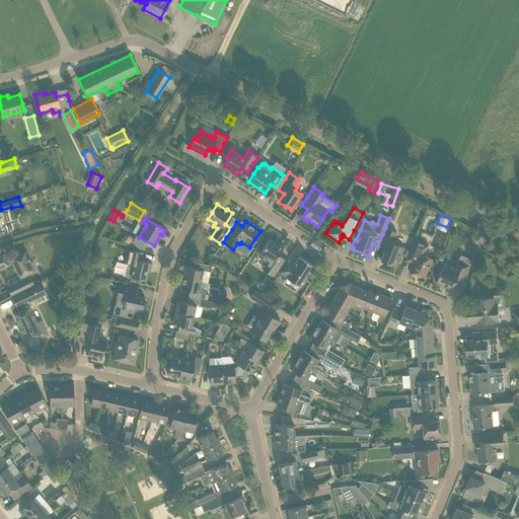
[(382,234),(377,246),(377,248),(383,250),(380,260),(395,267),(403,247),(391,242),(396,231),(385,227),(382,234)]
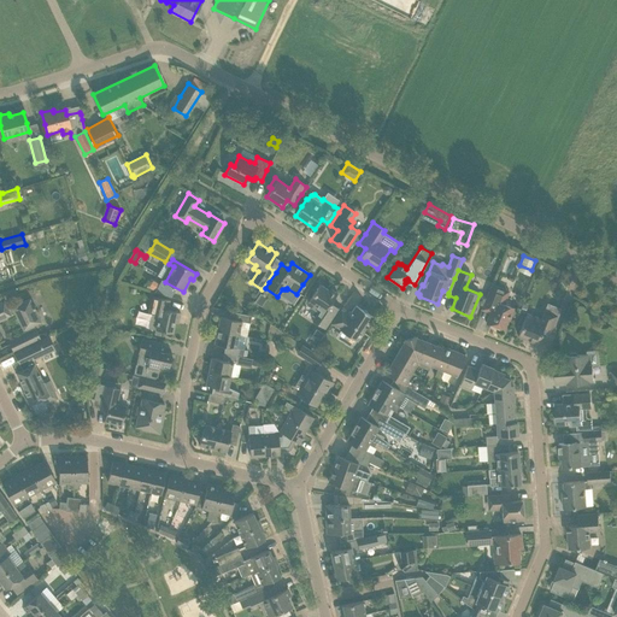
[(153,280),(148,287),(153,291),(158,283),(153,280)]
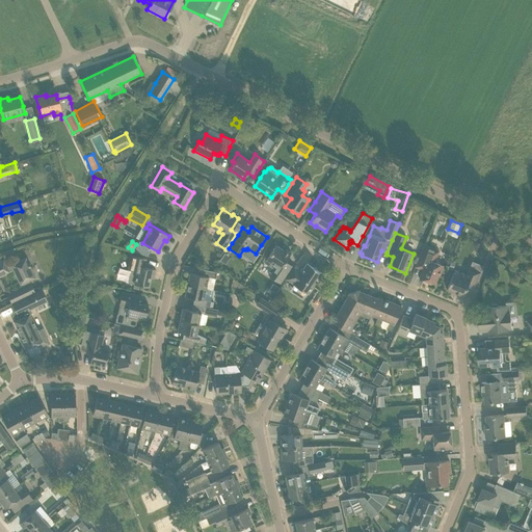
[(482,243),(477,247),(482,254),(487,249),(482,243)]
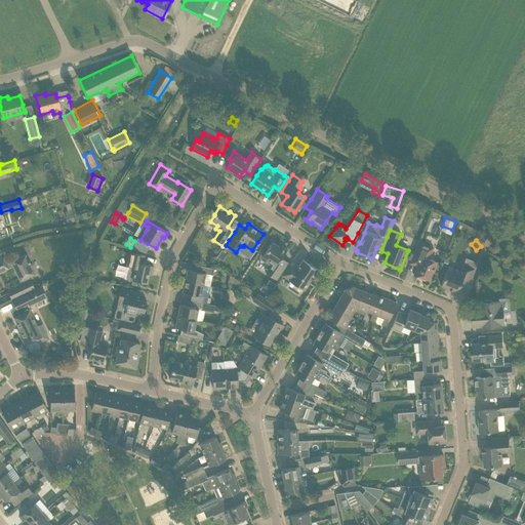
[(287,263),(281,258),(287,249),(284,248),(283,249),(272,242),(261,256),(272,264),(266,273),(276,280),(287,263)]
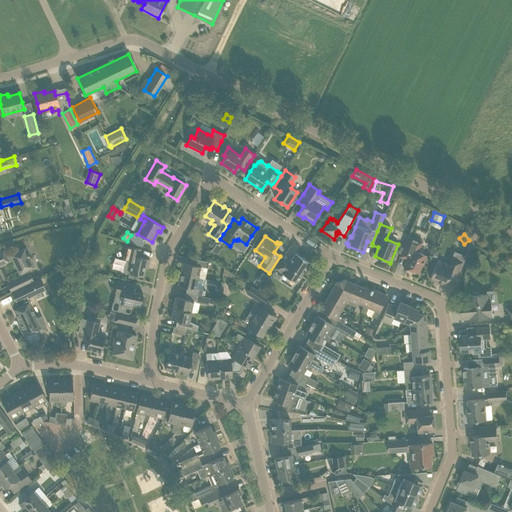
[(403,268),(417,273),(421,265),(422,266),(426,256),(418,252),(422,241),(408,236),(404,244),(399,257),(406,259),(403,268)]
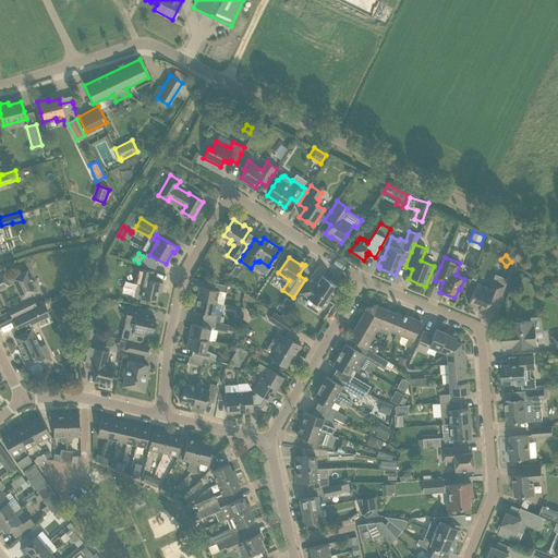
[(150,280),(153,271),(137,268),(134,282),(135,282),(132,295),(155,301),(158,288),(161,289),(162,282),(150,280)]
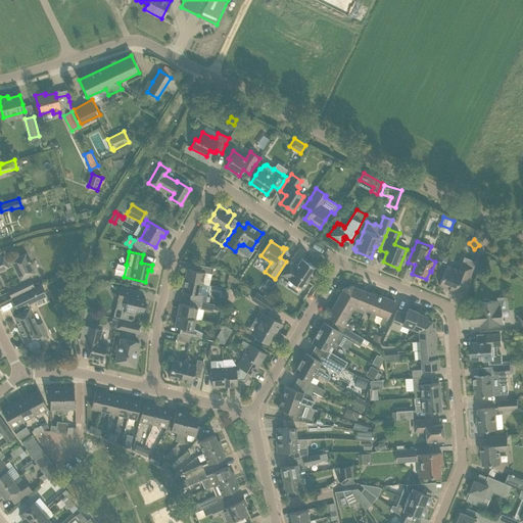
[(7,291),(11,298),(34,288),(30,280),(30,281),(27,275),(34,272),(29,262),(30,262),(29,258),(28,259),(25,253),(6,262),(3,255),(0,255),(0,271),(13,265),(19,278),(19,277),(22,284),(7,291)]
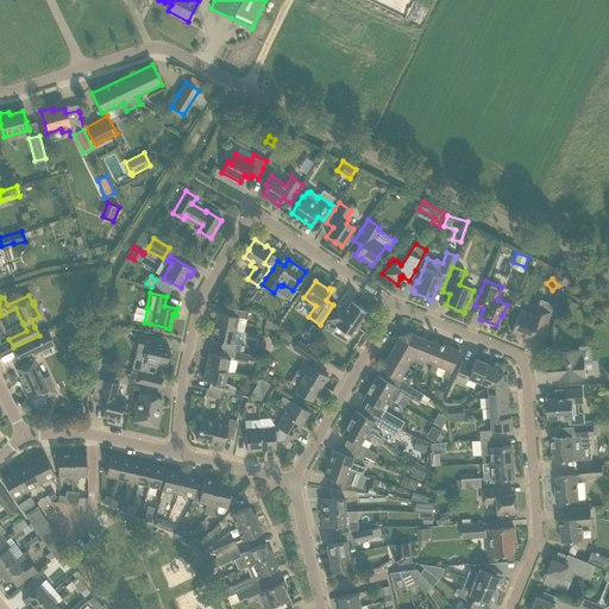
[(540,300),(537,307),(550,312),(552,305),(540,300)]
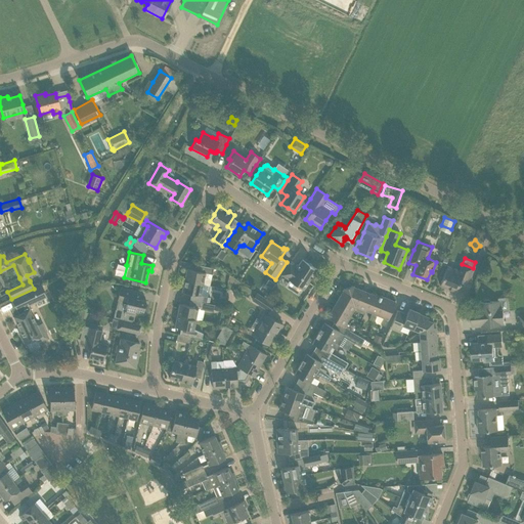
[(289,279),(288,279),(303,290),(316,269),(302,259),(296,268),(290,263),(281,274),(289,279)]
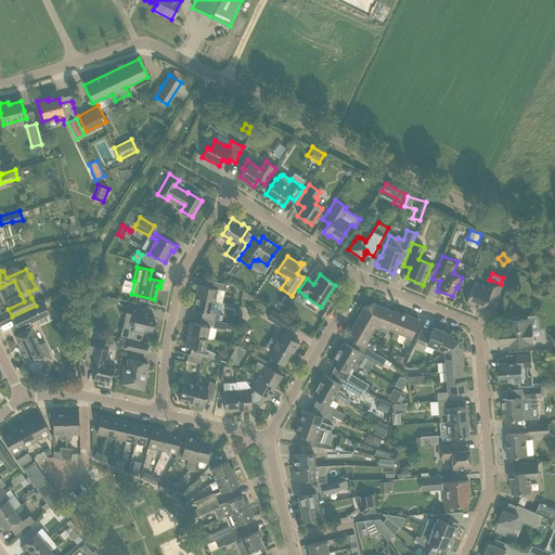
[(197,285),(195,297),(214,301),(221,302),(226,284),(207,280),(206,286),(197,285)]
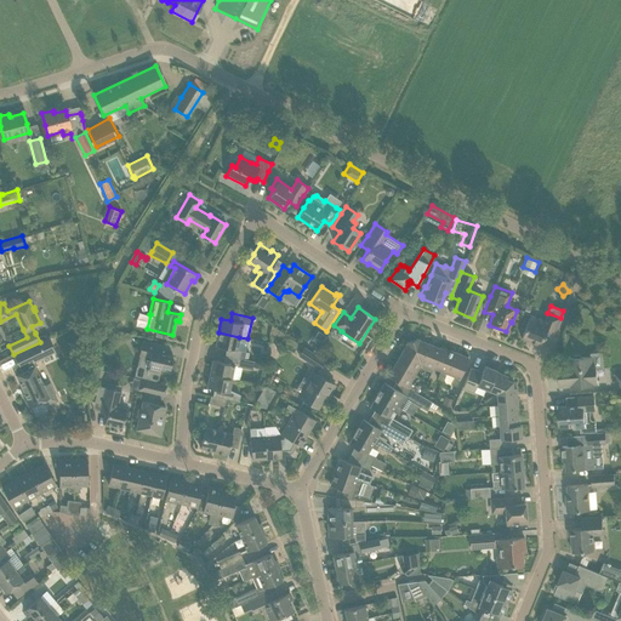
[(520,337),(540,346),(546,331),(553,335),(560,318),(547,313),(543,324),(529,319),(525,326),(520,337)]
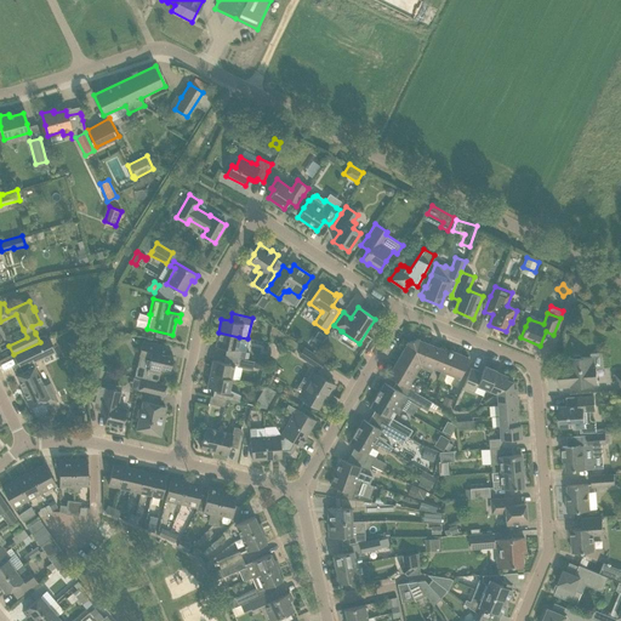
[(318,331),(313,337),(322,342),(325,336),(318,331)]
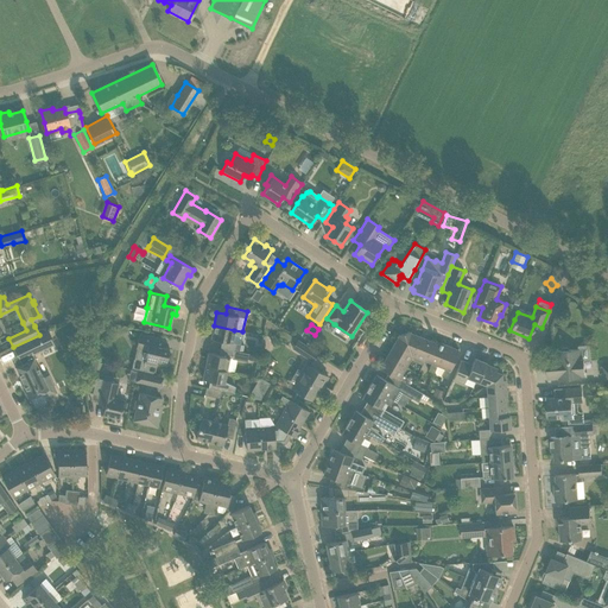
[(234,330),(214,325),(211,339),(232,343),(234,330)]
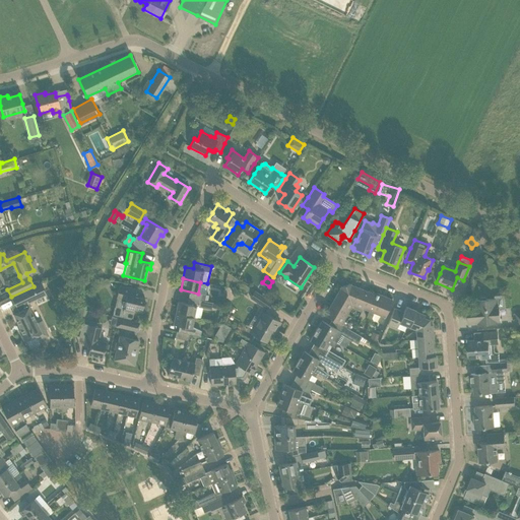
[(34,286),(11,297),(14,305),(11,306),(14,311),(17,310),(17,311),(28,307),(29,307),(27,303),(46,295),(40,282),(37,284),(34,286)]
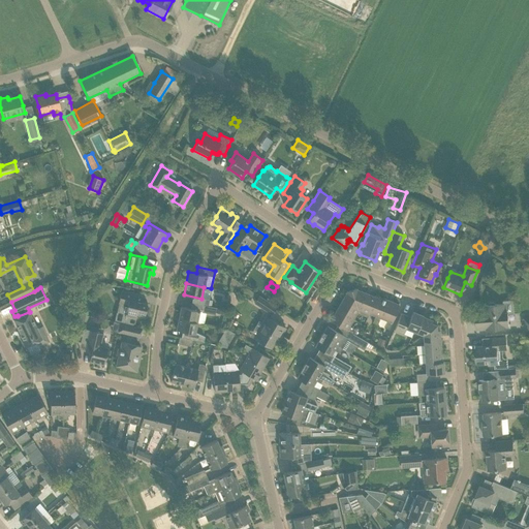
[(345,291),(346,293),(356,313),(365,292),(356,289),(356,288),(345,291)]
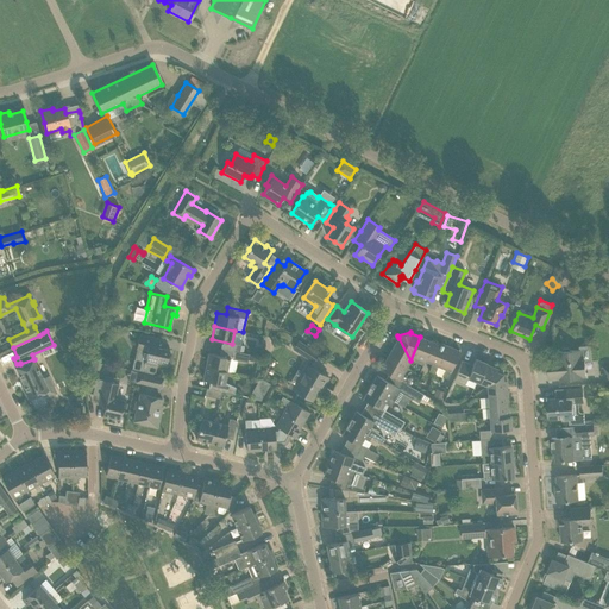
[(136,349),(146,351),(144,359),(133,360),(131,369),(152,374),(155,372),(157,364),(165,365),(169,350),(157,346),(159,339),(139,334),(136,349)]
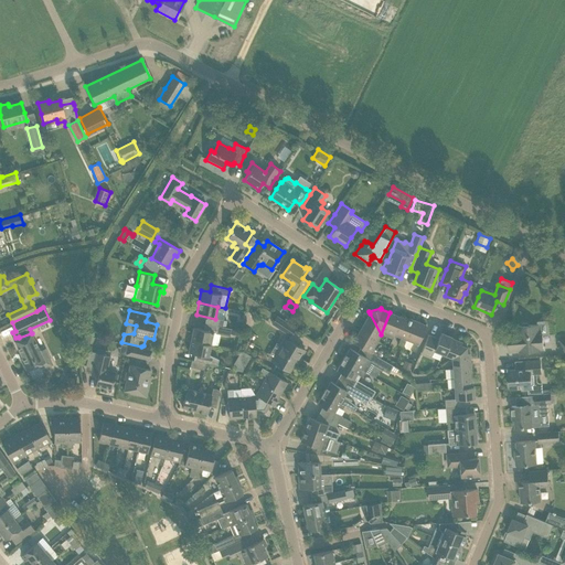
[(401,317),(400,317),(390,312),(381,334),(392,339),(394,334),(401,317)]
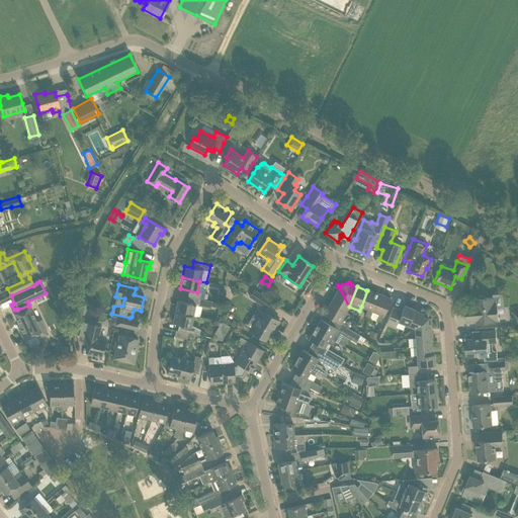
[(339,287),(329,304),(346,313),(349,307),(339,287)]
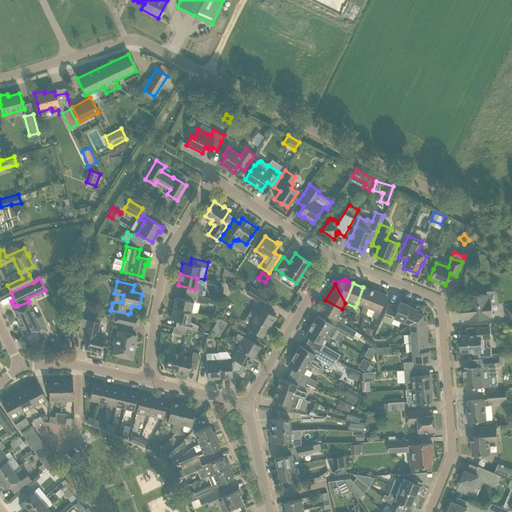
[(246,293),(262,304),(267,297),(250,286),(246,293)]
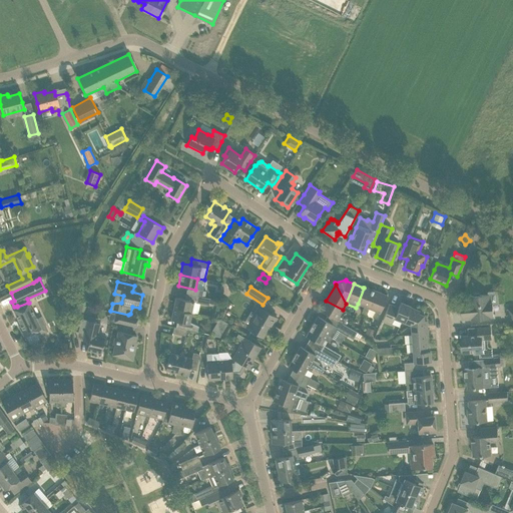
[(364,287),(363,288),(364,288),(358,304),(364,307),(361,313),(366,315),(369,308),(376,291),(364,287)]
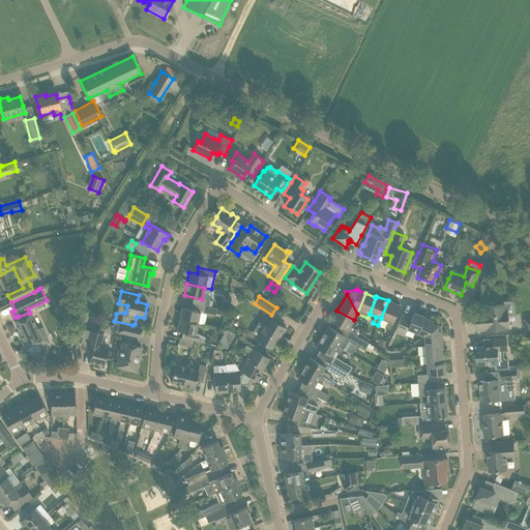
[(400,305),(388,300),(381,318),(387,321),(385,328),(389,330),(395,315),(400,305)]
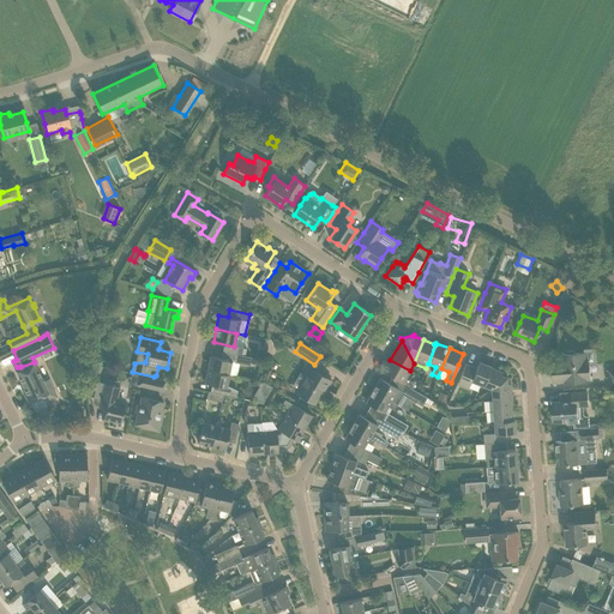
[(564,381),(564,383),(567,383),(587,381),(587,380),(590,379),(589,363),(585,363),(584,353),(575,354),(573,351),(566,351),(566,354),(561,354),(563,369),(551,369),(552,383),(564,381)]
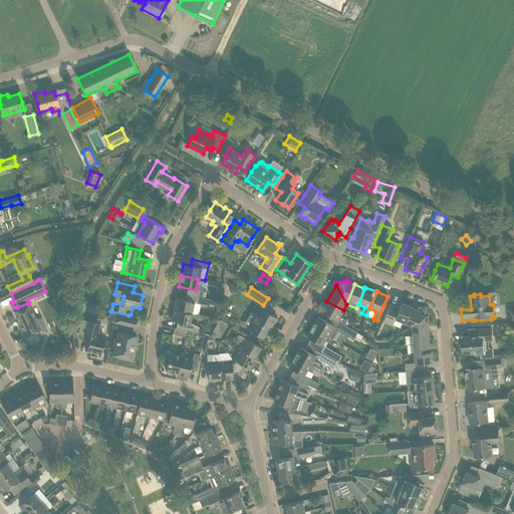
[(202,297),(197,296),(196,303),(208,306),(210,299),(205,298),(202,297)]
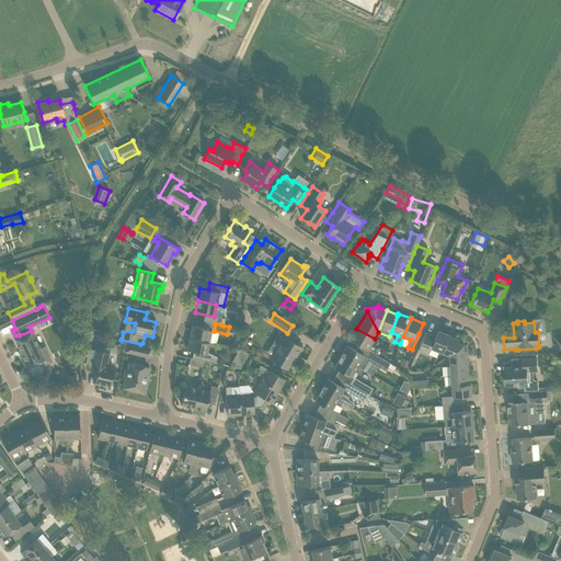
[(192,325),(190,338),(208,342),(212,330),(192,325)]
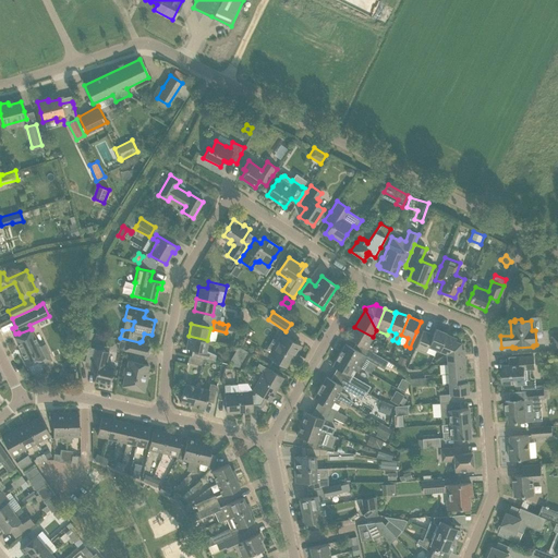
[(348,338),(367,349),(373,352),(375,348),(368,343),(373,337),(354,327),(348,338)]
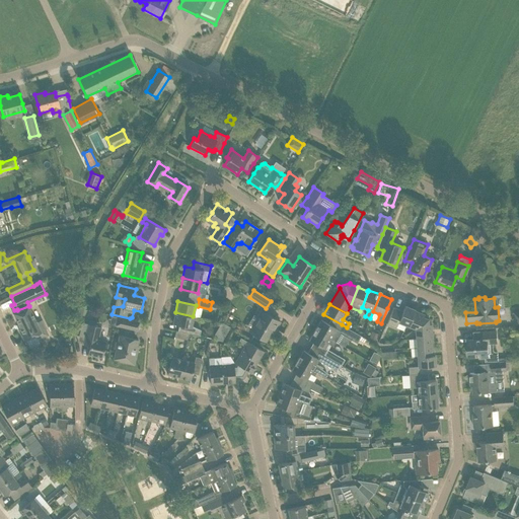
[(398,321),(408,325),(414,310),(415,310),(415,309),(404,305),(402,311),(393,307),(386,323),(396,327),(398,321)]
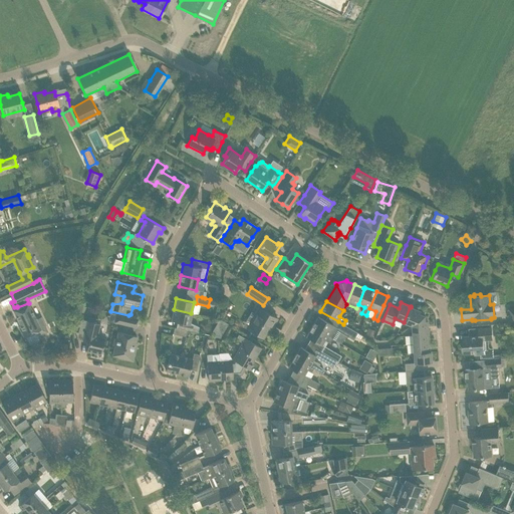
[(17,306),(14,307),(14,309),(13,310),(20,325),(18,326),(23,337),(25,336),(29,344),(30,346),(32,347),(34,347),(36,346),(38,345),(39,343),(39,342),(38,340),(37,336),(47,331),(38,311),(33,313),(28,303),(17,307),(17,306)]
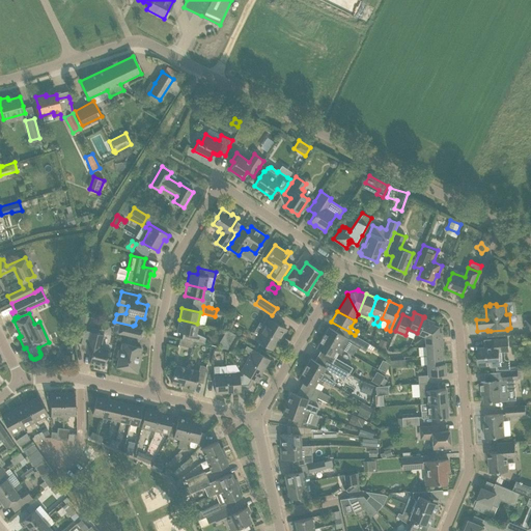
[(264,326),(256,340),(272,348),(280,334),(283,336),(286,330),(267,317),(262,325),(264,326)]
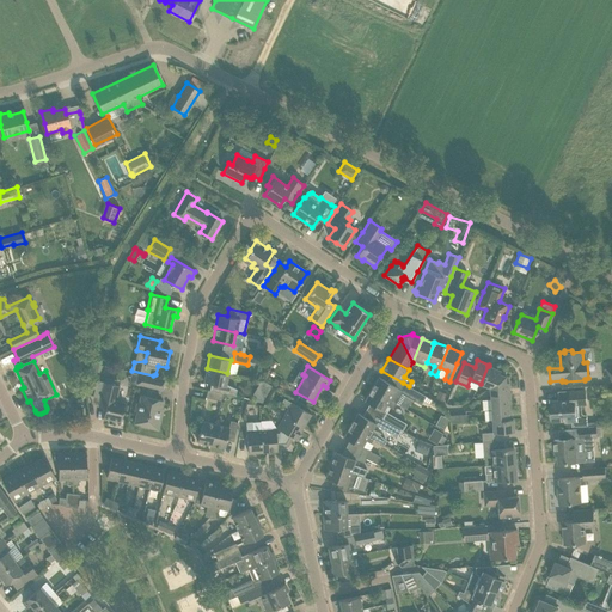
[(481,384),(489,387),(505,377),(499,374),(500,371),(489,366),(488,366),(481,384)]
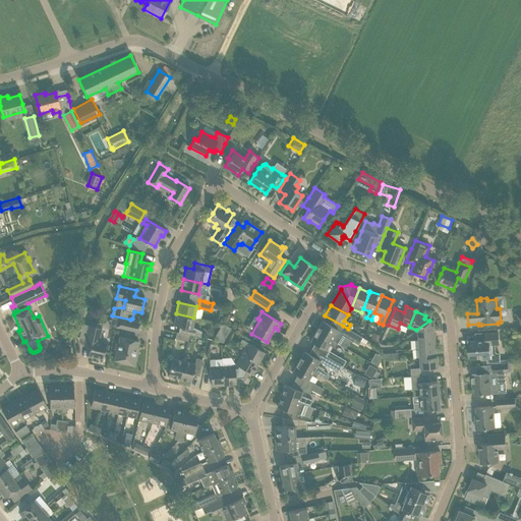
[(179,327),(178,332),(189,335),(189,336),(200,338),(201,332),(191,328),(193,317),(176,313),(173,325),(179,327)]
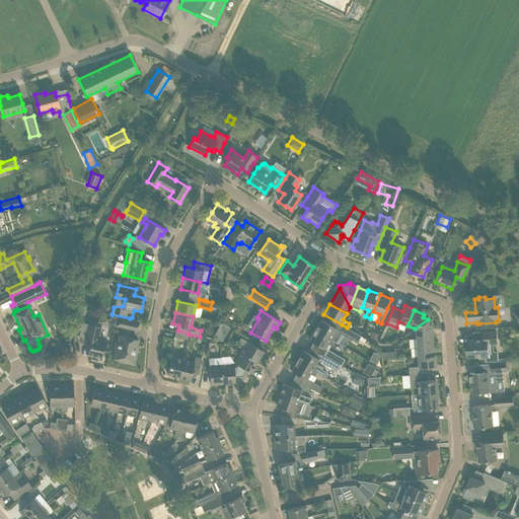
[(115,325),(127,328),(137,330),(139,322),(117,317),(115,325)]
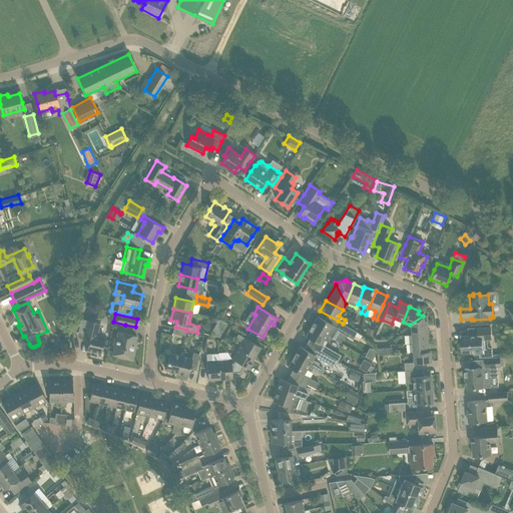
[(312,324),(311,326),(332,338),(340,343),(344,337),(346,336),(352,340),(357,333),(342,325),(343,324),(338,321),(335,326),(326,321),(318,316),(313,324),(312,324)]
